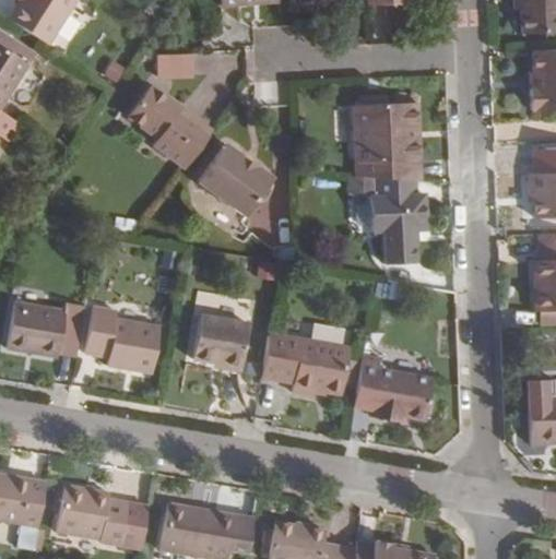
[(21,0),(10,19),(49,44),(77,0),(21,0)]
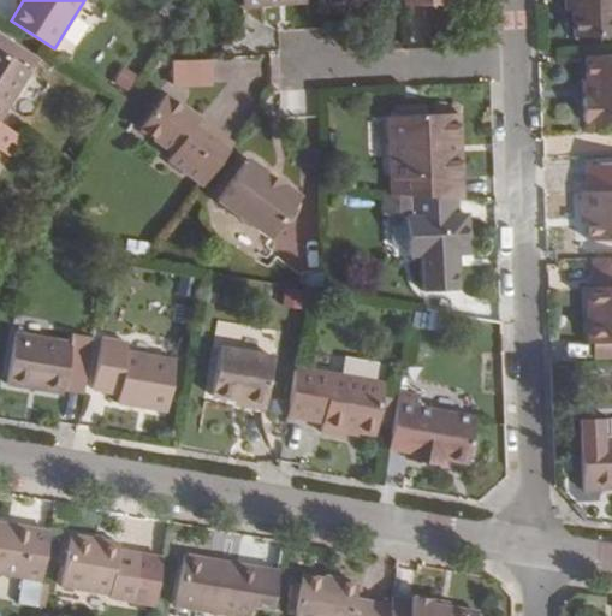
[(611,0),(575,0),(576,37),(611,35),(611,0)]
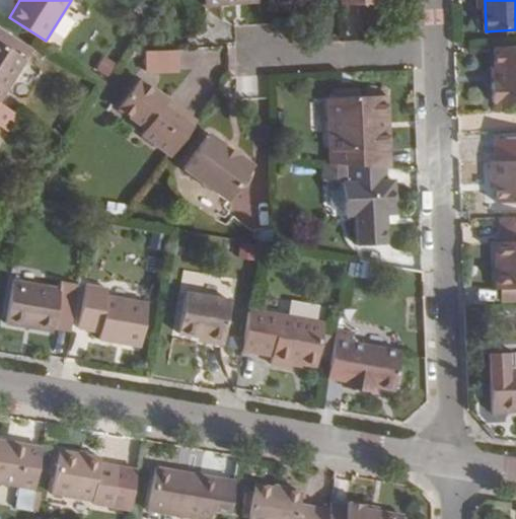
[(0,41),(9,47),(14,40),(0,29),(0,41)]
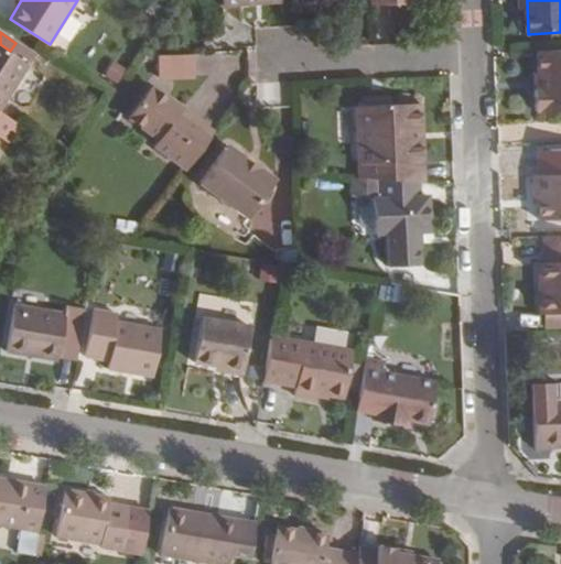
[(0,111),(36,56),(15,43),(10,51),(0,44),(0,111)]
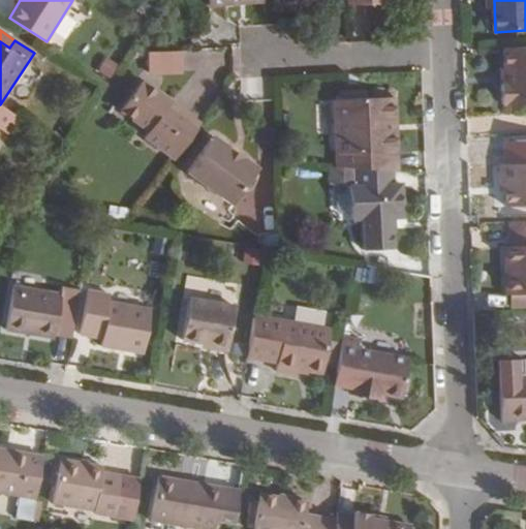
[(502,106),(525,104),(525,47),(505,48),(506,66),(506,82),(502,82),(502,106)]
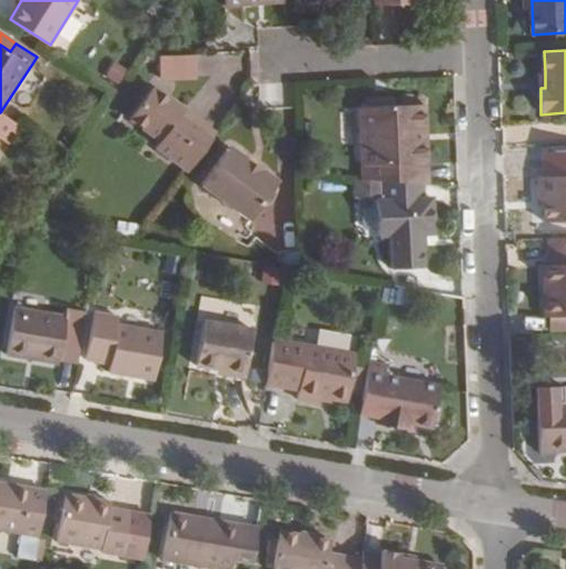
[(200,53),(164,55),(165,80),(201,79),(200,53)]
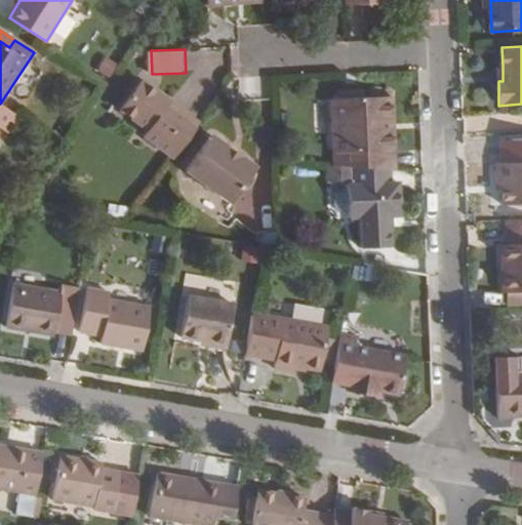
[(118,64),(107,56),(98,70),(110,77),(118,64)]
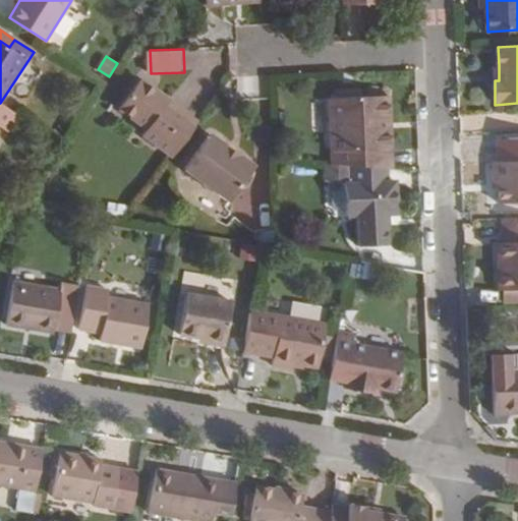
[(141,78),(119,109),(147,128),(142,134),(173,157),(194,126),(167,106),(171,101),(141,78)]
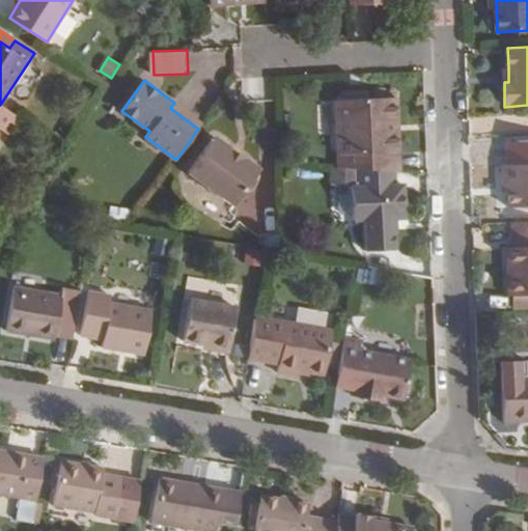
[(342,90),(342,99),(369,98),(368,89),(342,90)]
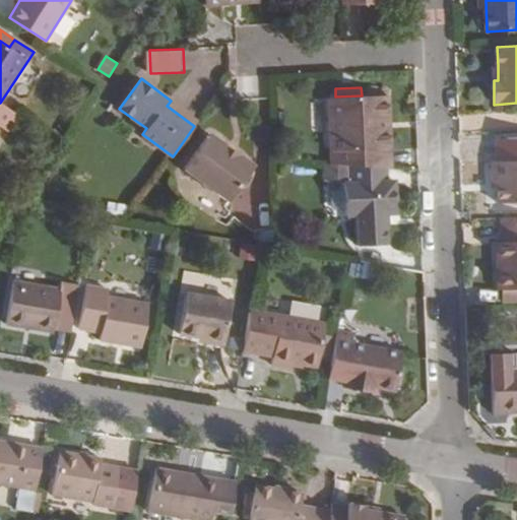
[(387,169),(392,169),(389,94),(362,95),(335,96),(329,96),(332,164),(348,165),(387,169)]
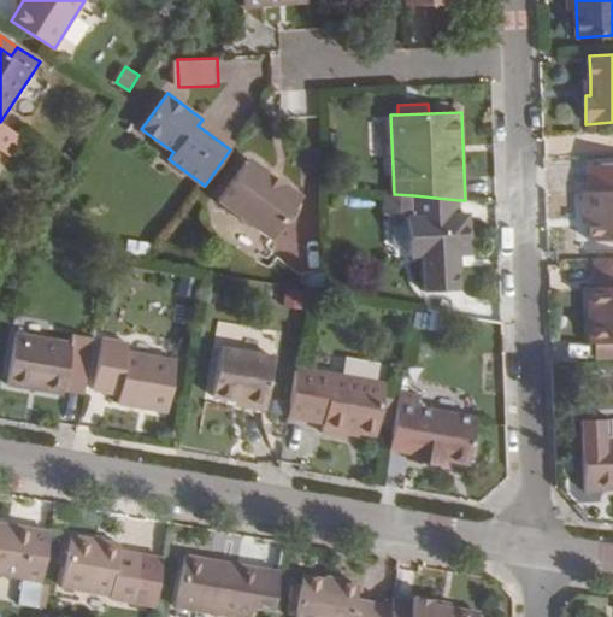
[(198,125),(230,150),(235,144),(202,119),(198,125)]
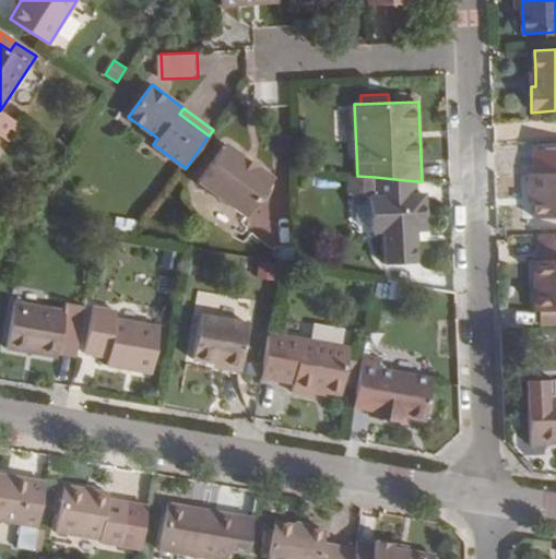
[(0,134),(9,141),(20,122),(0,110),(0,134)]
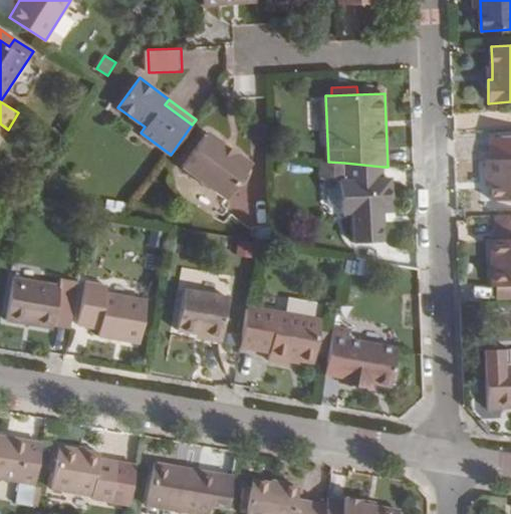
[(252,164),(207,132),(182,167),(226,199),(252,164)]
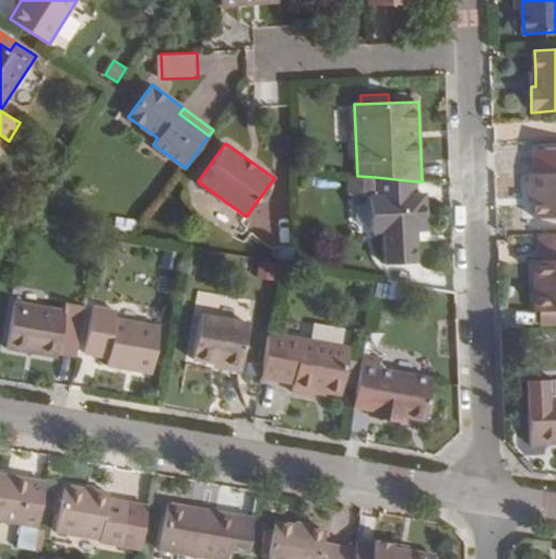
[(555,170),(529,173),(529,193),(534,193),(535,218),(555,216),(555,170)]
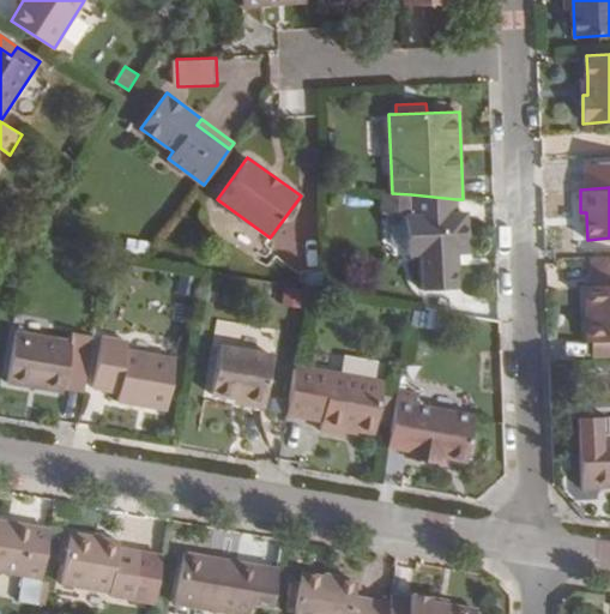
[(470,252),(467,212),(458,212),(457,199),(411,194),(412,212),(406,214),(409,256),(420,254),(422,290),(458,288),(457,253),(470,252)]
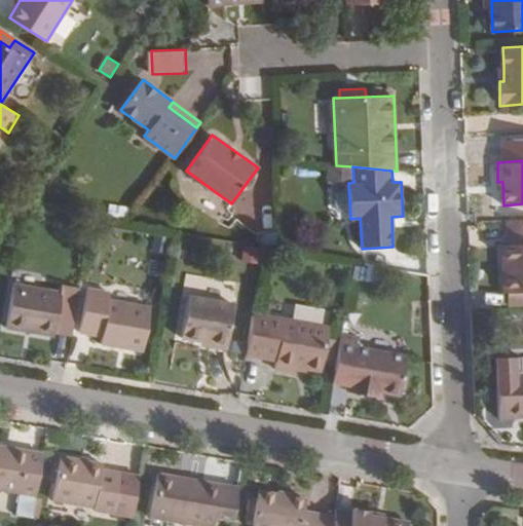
[(128,217),(131,207),(110,203),(108,214),(128,217)]
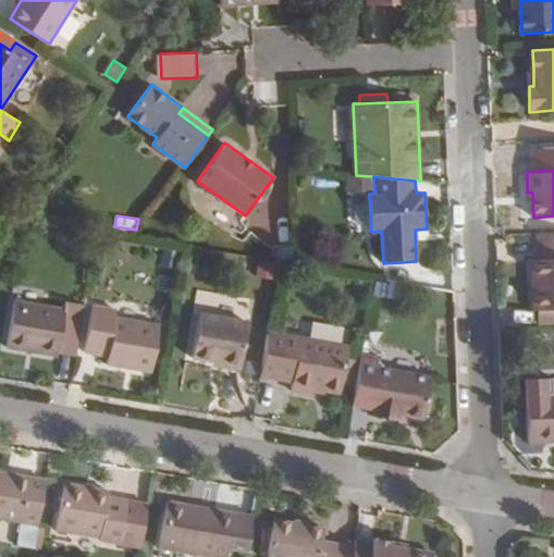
[(553,238),(539,240),(539,258),(533,258),(534,310),(538,310),(553,309),(553,238)]
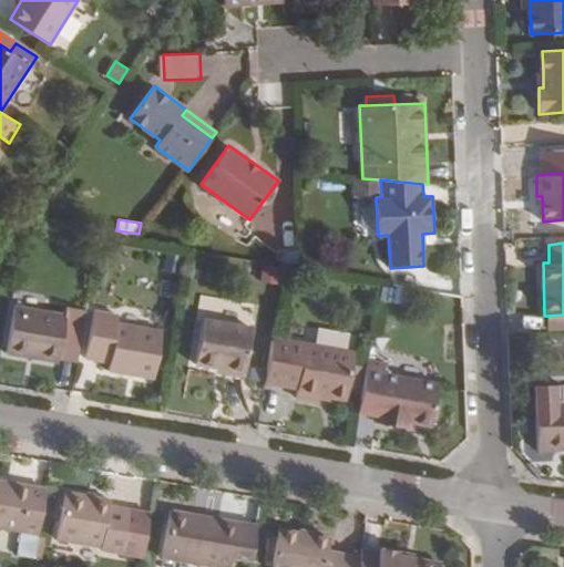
[(16,305),(7,353),(59,362),(60,359),(78,362),(88,309),(68,307),(67,313),(16,305)]
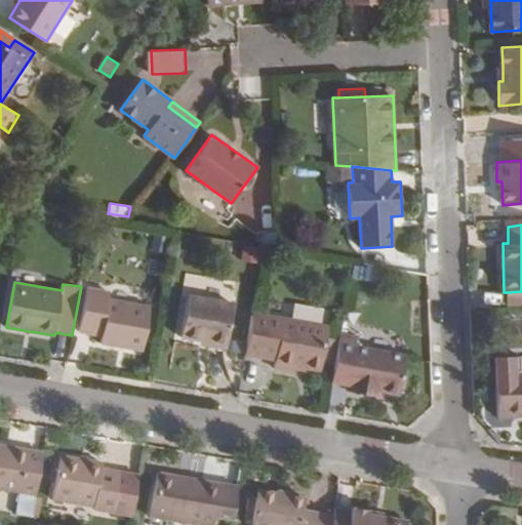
[(87,287),(80,331),(102,335),(101,344),(144,352),(151,307),(109,298),(110,291),(87,287)]
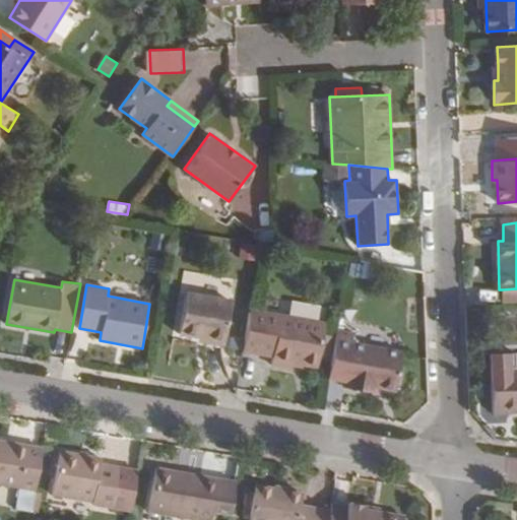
[(516,288),(502,289),(502,303),(516,302),(516,288)]
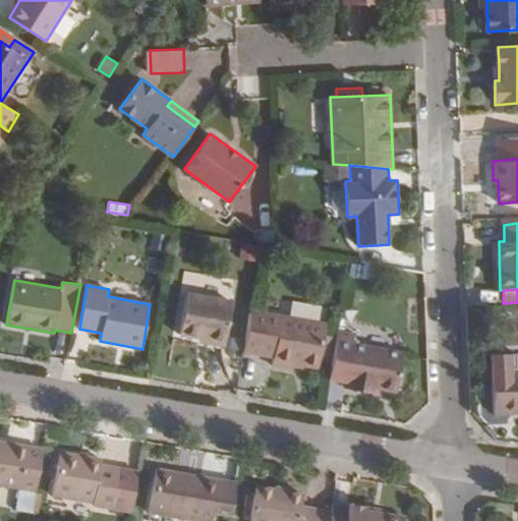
[(186,292),(181,336),(226,344),(232,300),(186,292)]
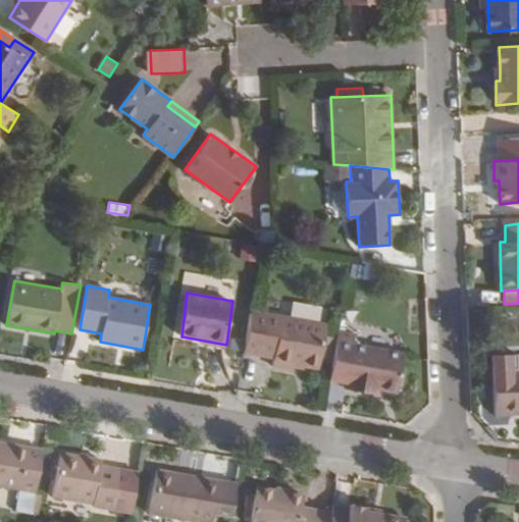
[(252,312),(245,352),(274,357),(273,366),(293,369),(295,363),(320,368),(321,359),(325,335),(327,325),(252,312)]
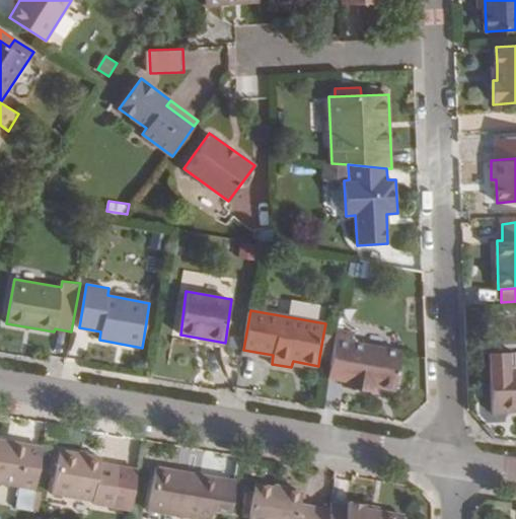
[(332,359),(328,377),(345,380),(345,386),(364,390),(365,384),(375,385),(396,389),(400,352),(354,343),(355,332),(337,328),(336,337),(332,359)]
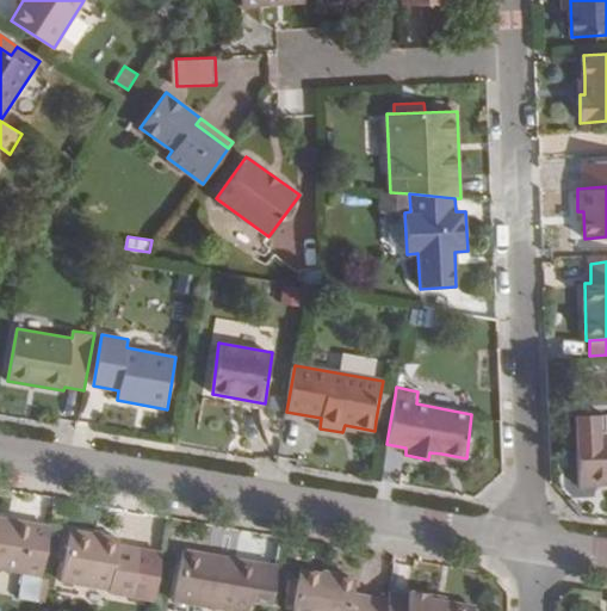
[(381,393),(376,420),(390,423),(395,396),(381,393)]
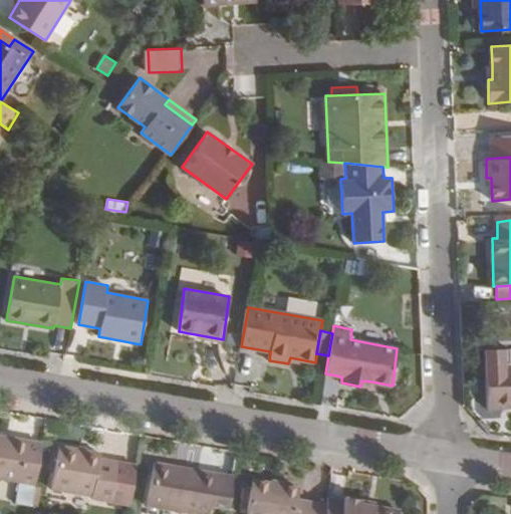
[(510,362),(486,364),(488,409),(510,407),(510,362)]
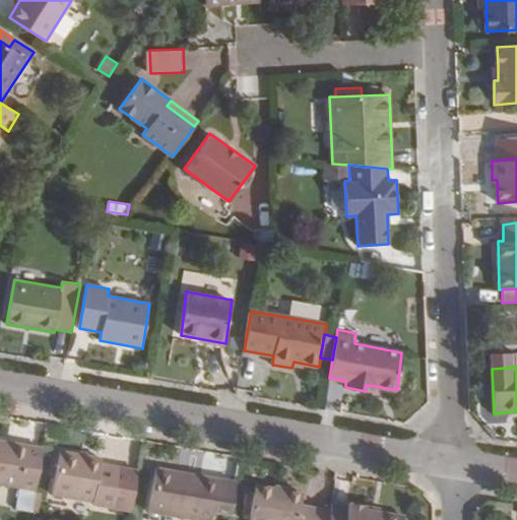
[(0,440),(0,482),(21,486),(17,509),(33,512),(44,448),(0,440)]
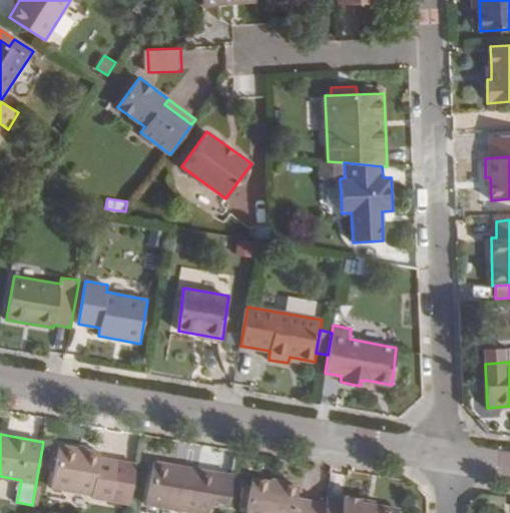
[(60,444),(53,488),(92,496),(92,497),(113,501),(120,460),(101,457),(102,452),(60,444)]
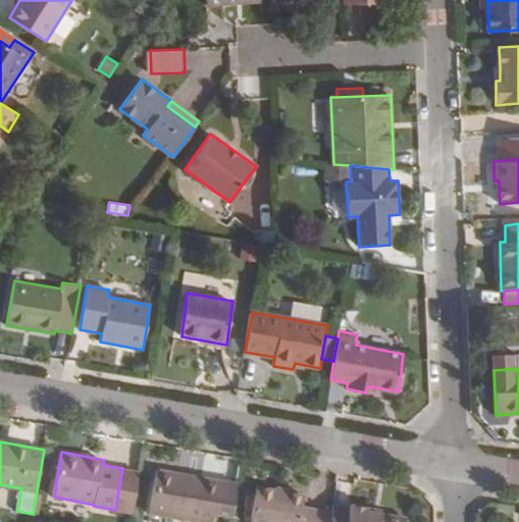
[(158,470),(151,513),(201,521),(213,521),(215,512),(231,516),(238,483),(158,470)]
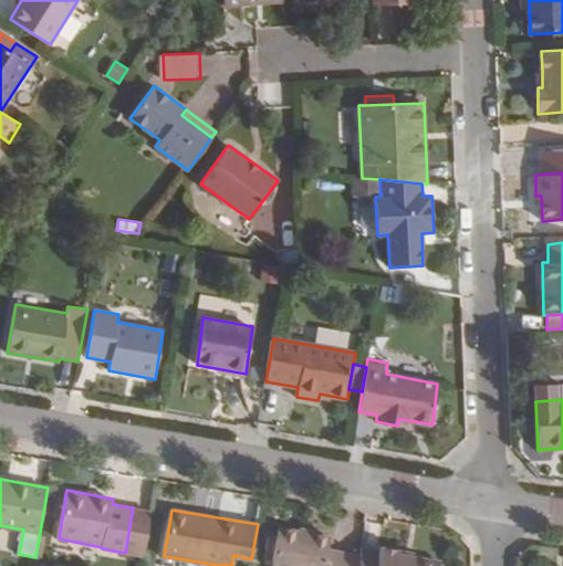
[(279,527),(272,565),(358,565),(361,555),(329,549),(331,536),(279,527)]
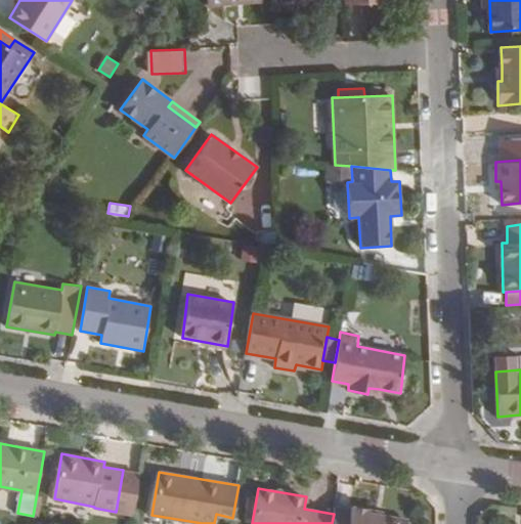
[(332,523),(407,523),(408,521),(383,517),(370,514),(371,511),(352,508),(351,511),(335,507),(334,514),(332,523)]
